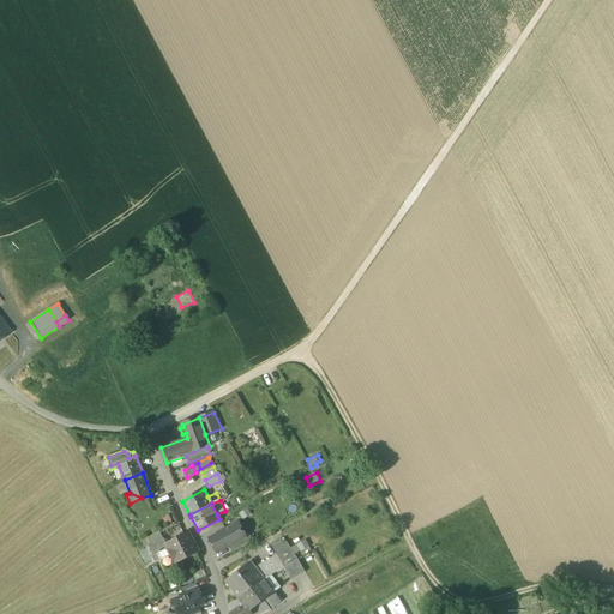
[(247,507),(239,513),(244,521),(252,515),(247,507)]
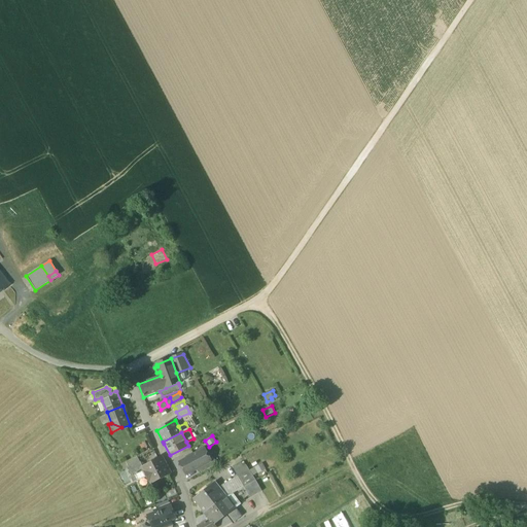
[(180,462),(186,475),(197,468),(211,461),(211,460),(205,449),(180,462)]
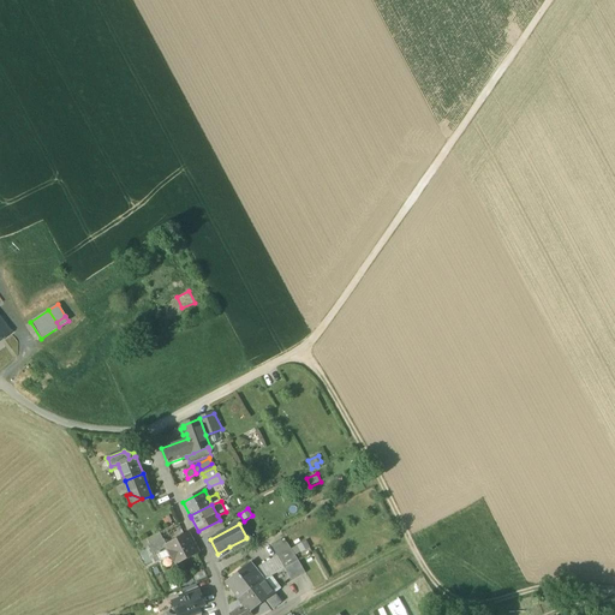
[(165,539),(161,532),(148,539),(151,545),(165,539)]
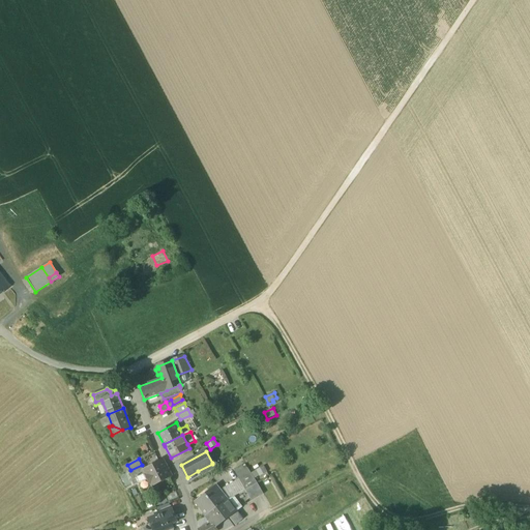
[(148,479),(151,486),(168,477),(173,475),(165,460),(159,462),(158,463),(159,466),(146,472),(145,473),(145,474),(148,479)]
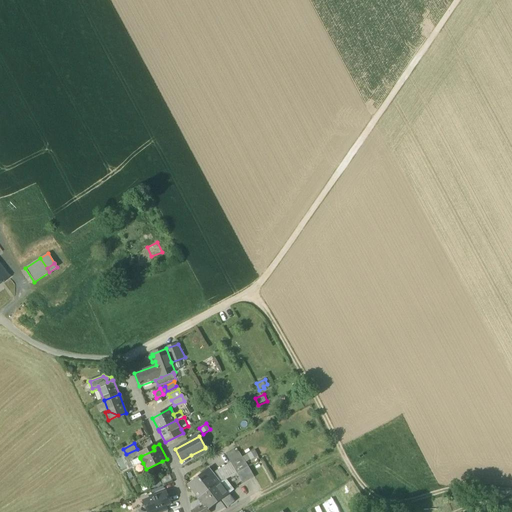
[(191,455),(194,460),(210,452),(207,446),(205,447),(205,448),(191,455)]
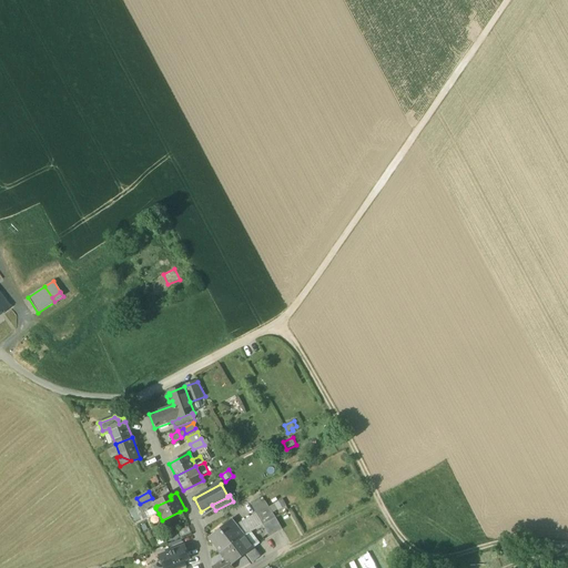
[(171,499),(170,496),(154,503),(156,506),(171,499)]
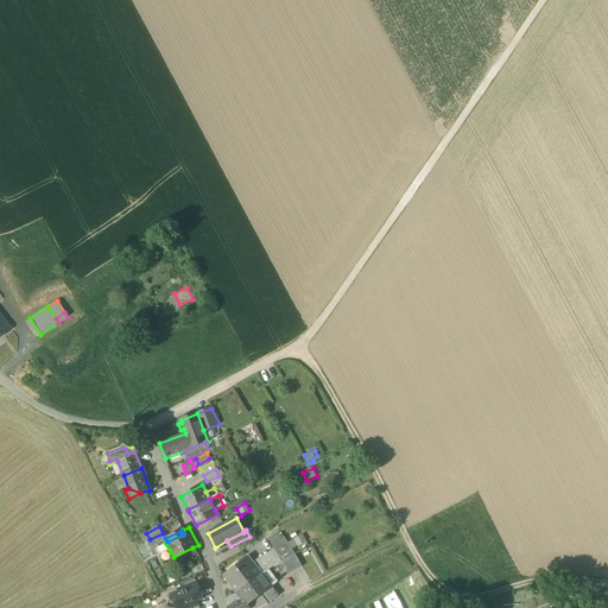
[(147,540),(152,550),(156,549),(166,544),(166,543),(168,542),(165,538),(163,533),(150,539),(147,540)]
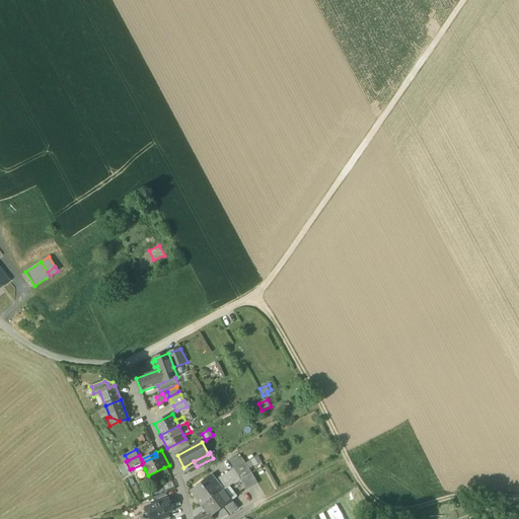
[(230,460),(232,464),(242,458),(240,455),(230,460)]
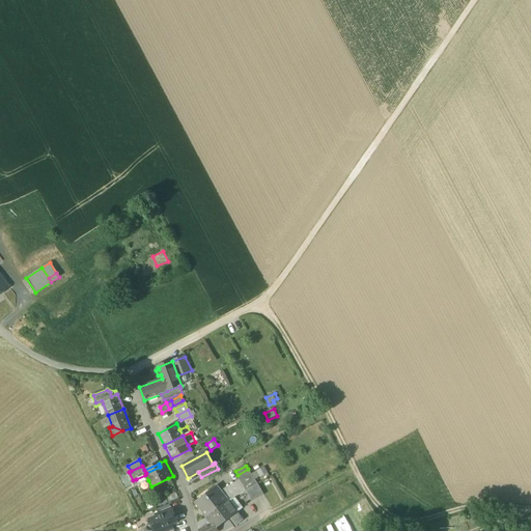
[(264,467),(252,474),(255,480),(268,473),(264,467)]
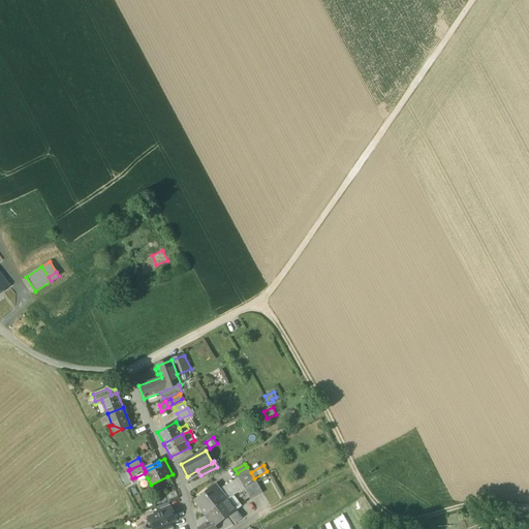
[(237,473),(239,478),(250,472),(247,467),(237,473)]
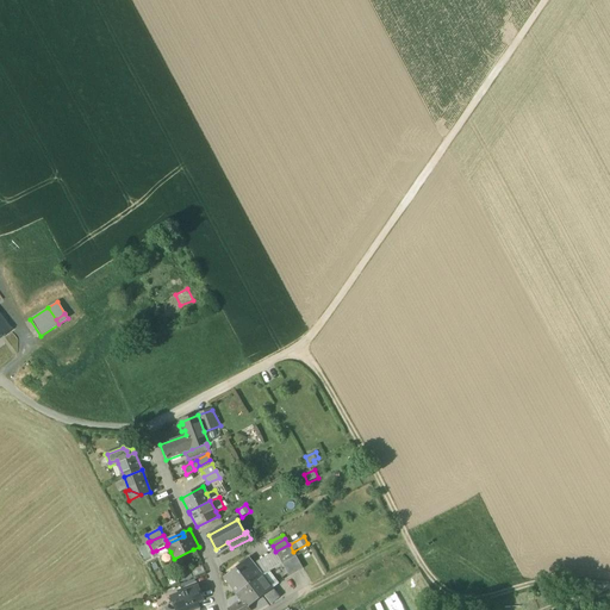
[(275,552),(282,565),(297,556),(293,552),(290,545),(288,545),(275,552)]
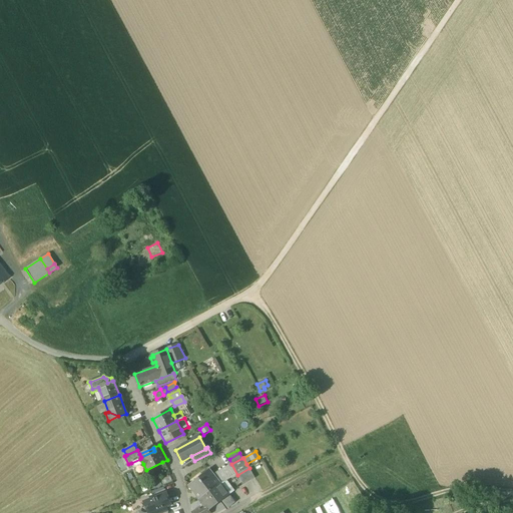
[(140,459),(131,463),(134,468),(143,464),(140,459)]
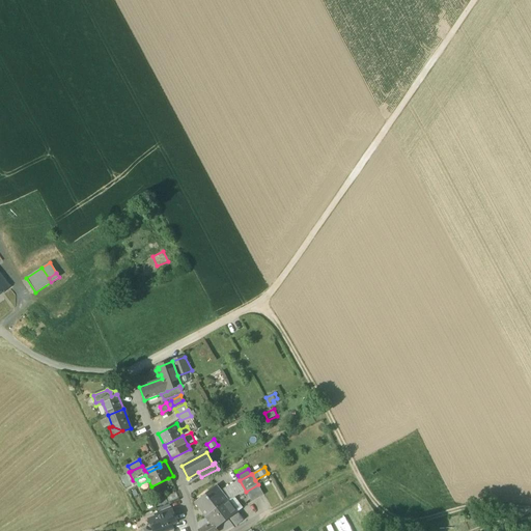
[(240,480),(220,491),(227,500),(233,498),(246,492),(240,480)]
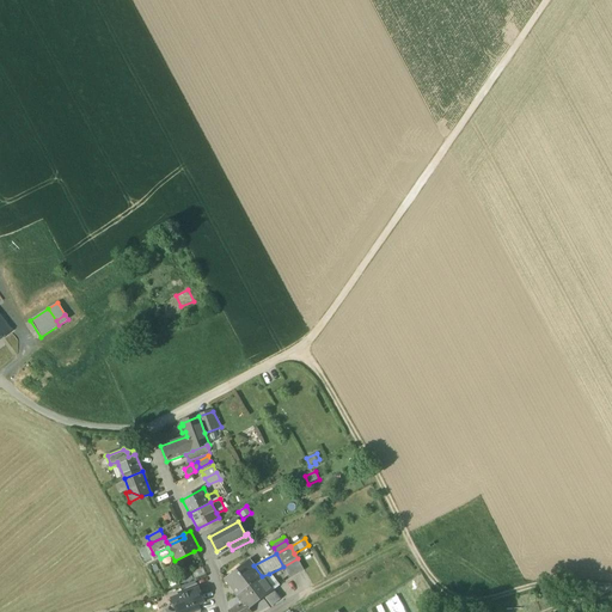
[(283,567),(291,579),(304,570),(298,558),(283,567)]
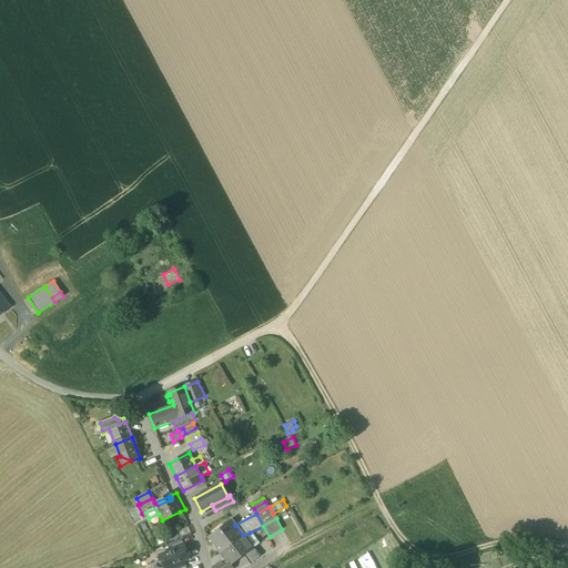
[(221,553),(222,551),(233,543),(243,535),(235,525),(232,519),(220,529),(222,531),(211,540),(221,553)]
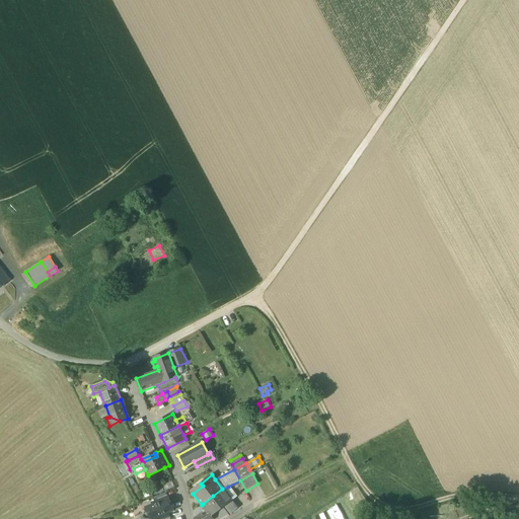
[(174,488),(171,483),(163,486),(165,492),(174,488)]
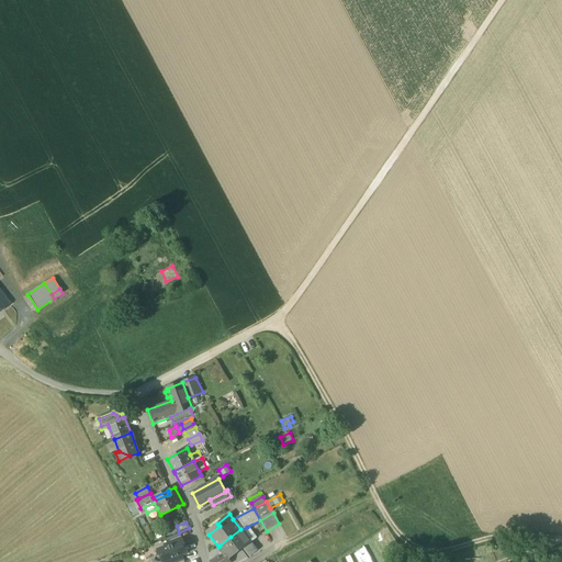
[(206,531),(209,535),(220,526),(217,524),(206,531)]
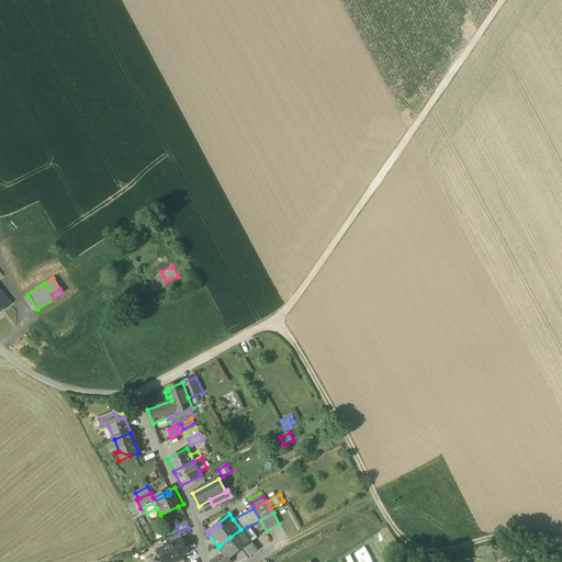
[(176,526),(166,530),(168,537),(179,532),(176,526)]
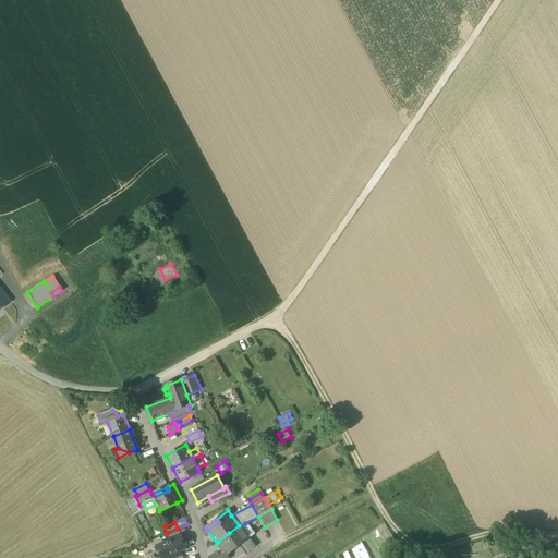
[(239,525),(247,537),(253,533),(245,523),(242,524),(239,525)]
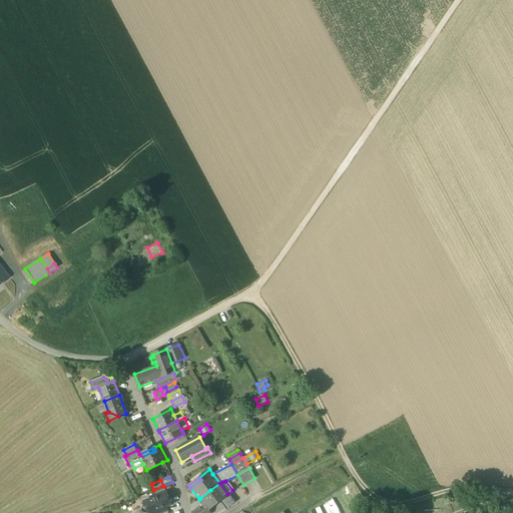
[(219,483),(210,490),(219,502),(222,500),(228,507),(234,502),(227,494),(219,483)]
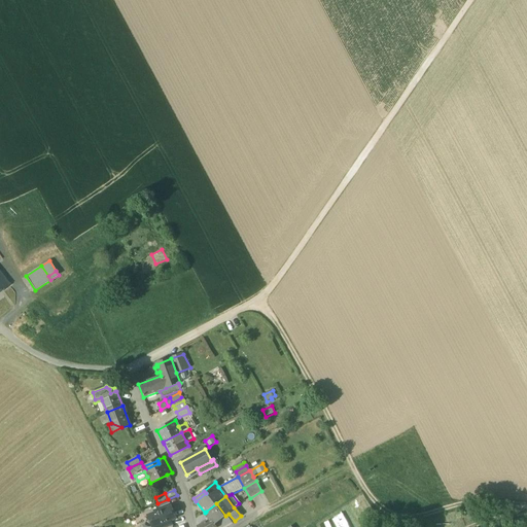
[(221,518),(225,516),(216,503),(206,512),(208,516),(206,518),(208,521),(210,520),(214,525),(222,519),(221,518)]
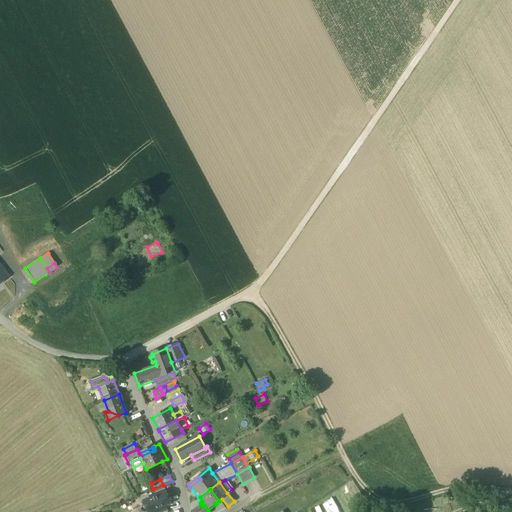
[(144,501),(148,511),(150,511),(166,506),(171,504),(167,492),(144,501)]
